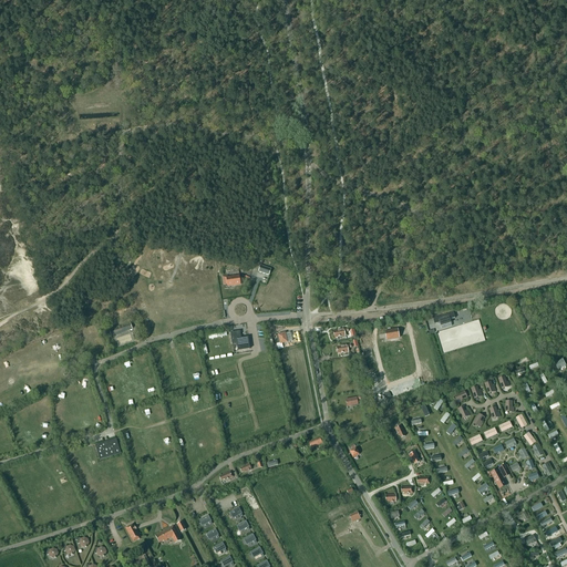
[(217,200),(210,197),(204,209),(210,213),(217,200)]
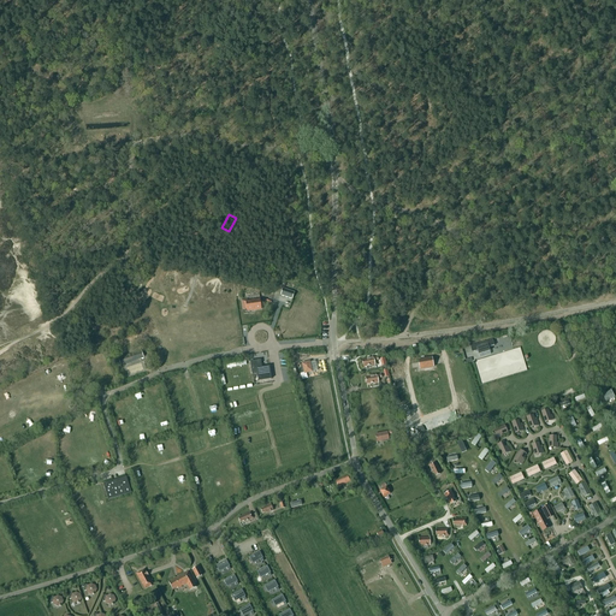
[(295,292),(283,289),(280,296),(292,300),(295,292)]
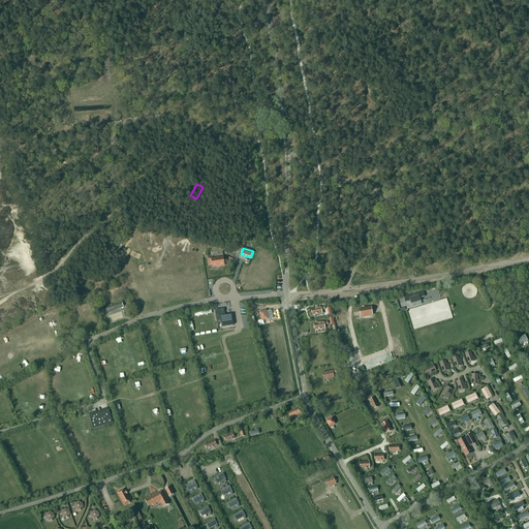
[(212,268),(224,266),(223,257),(213,259),(212,257),(208,258),(209,266),(212,266),(212,268)]
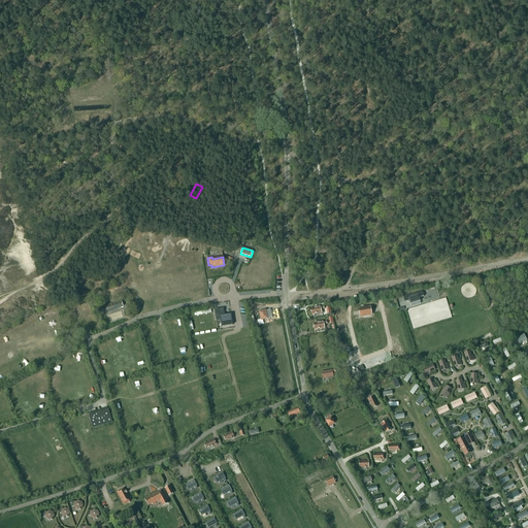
[(439,298),(437,287),(425,290),(426,293),(424,293),(425,297),(425,296),(427,301),(439,298)]
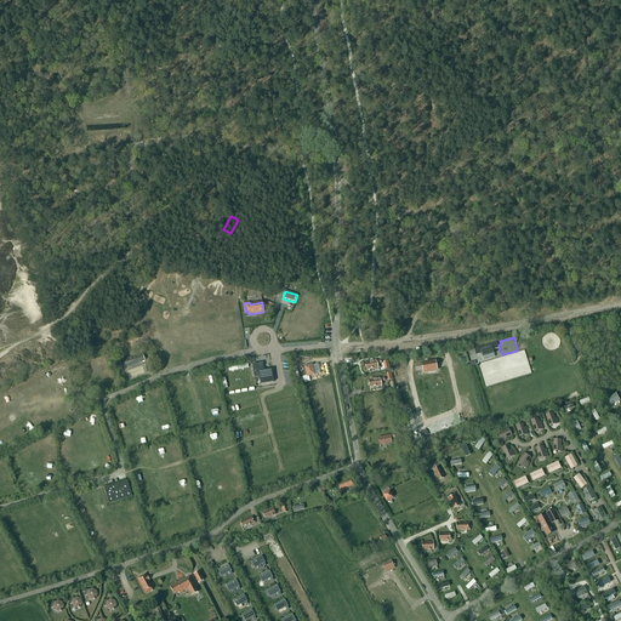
[(494,354),(493,351),(499,348),(496,343),(473,351),(476,355),(480,354),(482,358),(494,354)]
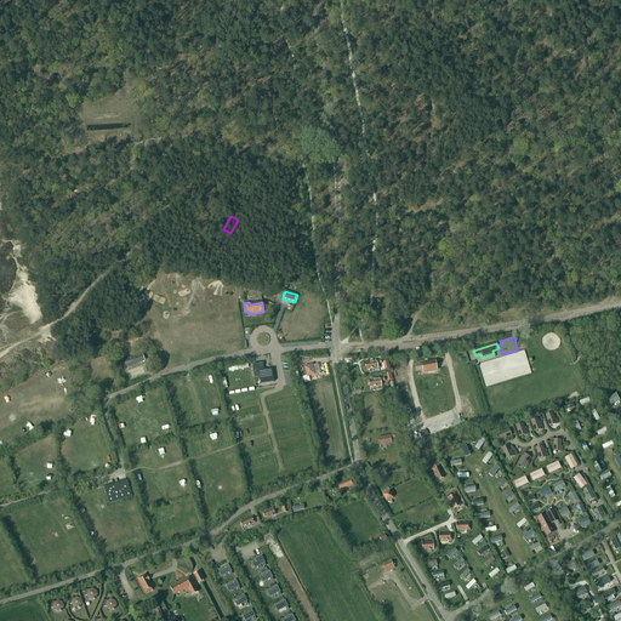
[(518,376),(531,372),(525,351),(506,355),(507,359),(511,358),(514,369),(516,368),(518,376)]
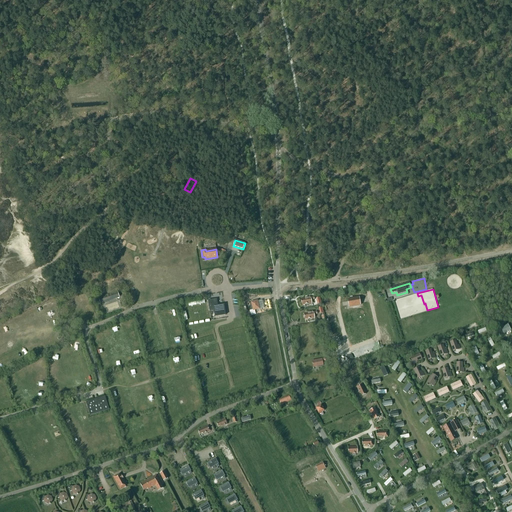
[(119,298),(117,292),(98,298),(100,304),(119,298)]
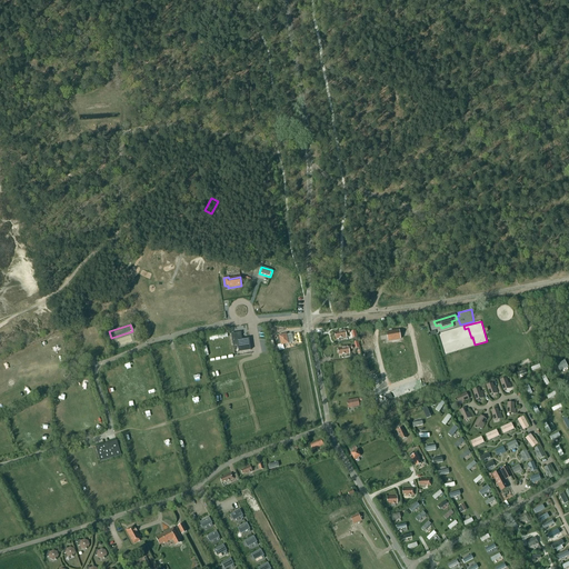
[(335,332),(336,339),(347,337),(346,333),(349,333),(349,330),(346,330),(335,332)]
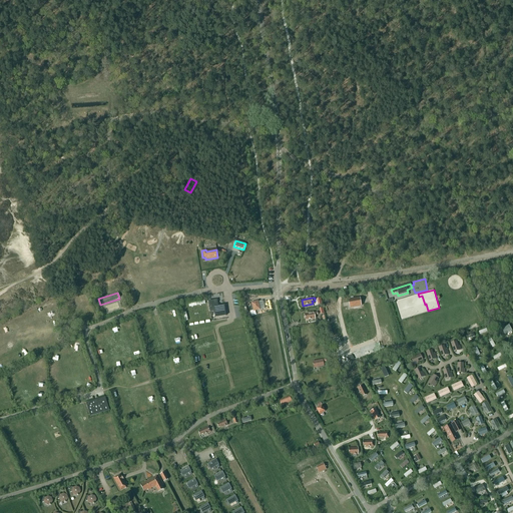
[(359,299),(349,301),(350,308),(361,306),(359,299)]
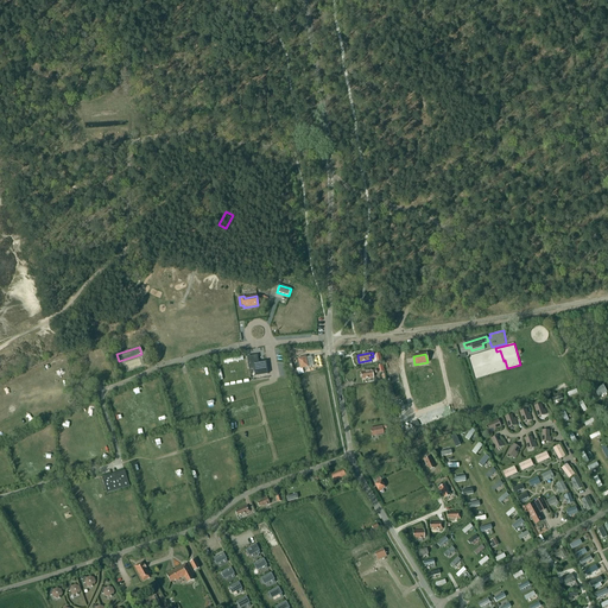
[(268,374),(266,362),(258,363),(257,355),(247,358),(249,369),(255,368),(257,377),(268,374)]
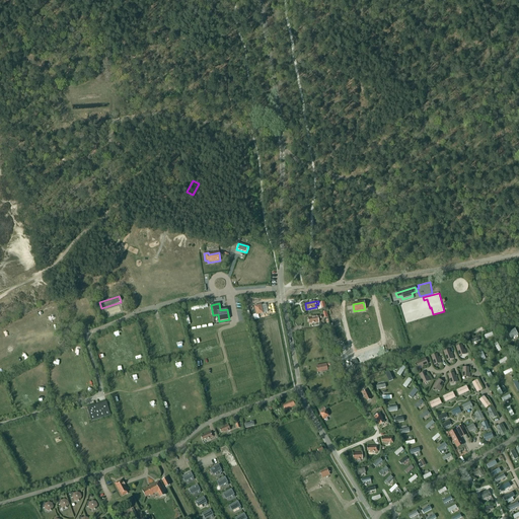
[(317,316),(308,318),(309,324),(319,322),(318,319),(321,318),(320,315),(317,316)]
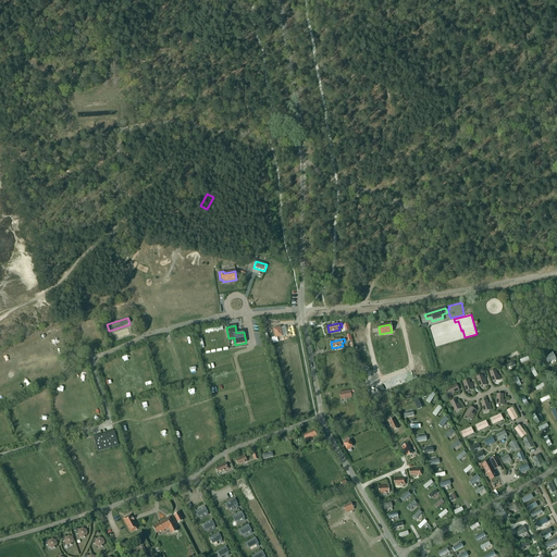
[(556,359),(553,354),(547,356),(547,355),(544,356),(548,363),(556,359)]
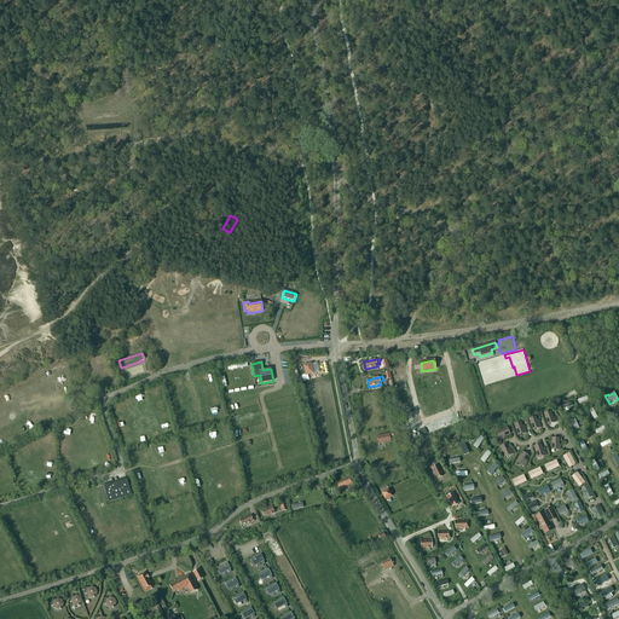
[(548,424),(556,422),(555,417),(553,418),(550,412),(544,414),(548,424)]
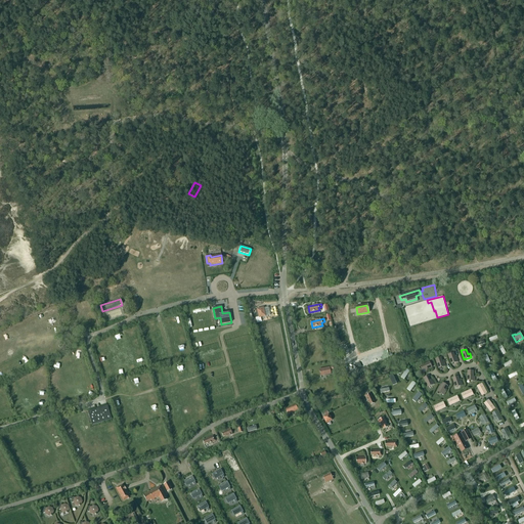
[(448,355),(451,364),(459,361),(456,358),(455,358),(453,353),(448,355)]
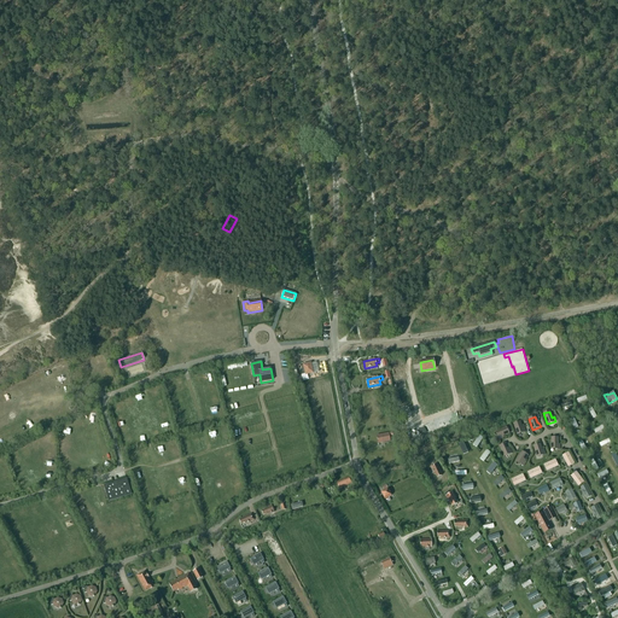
[(513,424),(518,435),(525,432),(524,427),(523,429),(520,421),(513,424)]
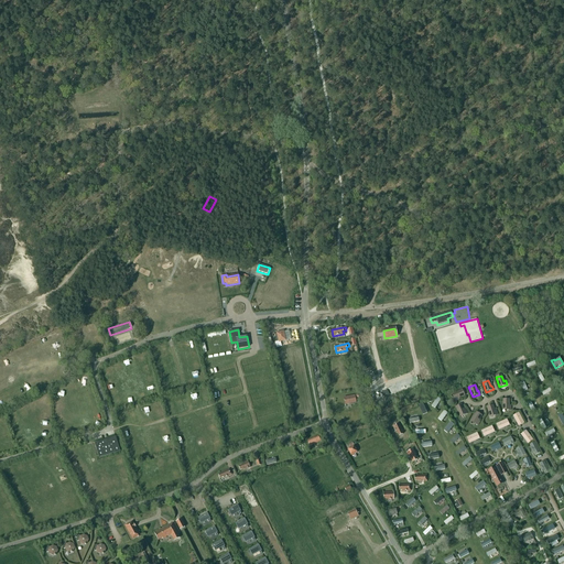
[(453,394),(455,401),(459,400),(458,398),(465,396),(462,390),(453,394)]
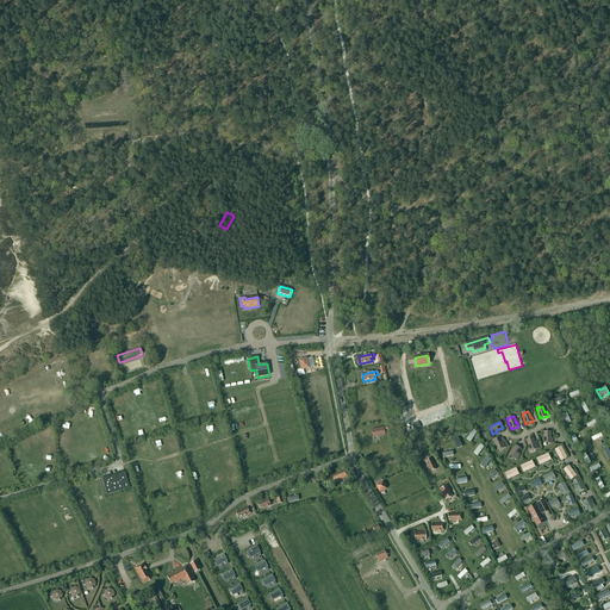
[(471,442),(477,433),(473,430),(466,440),(471,442)]
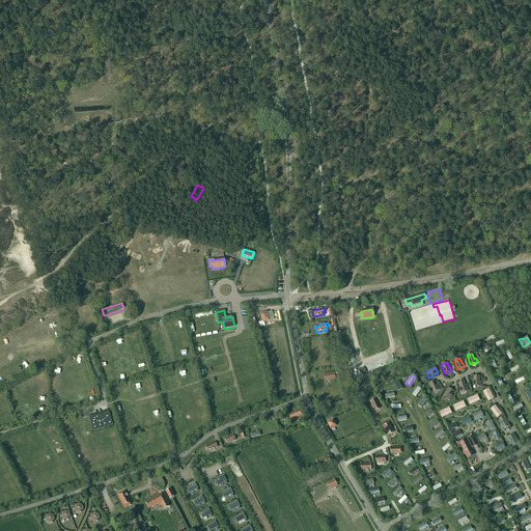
[(397,391),(402,389),(397,379),(393,381),(397,391)]
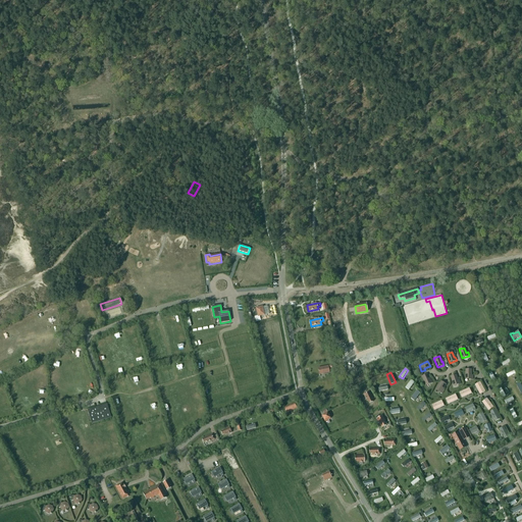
[(432,382),(430,379),(429,379),(427,374),(422,377),(426,385),(432,382)]
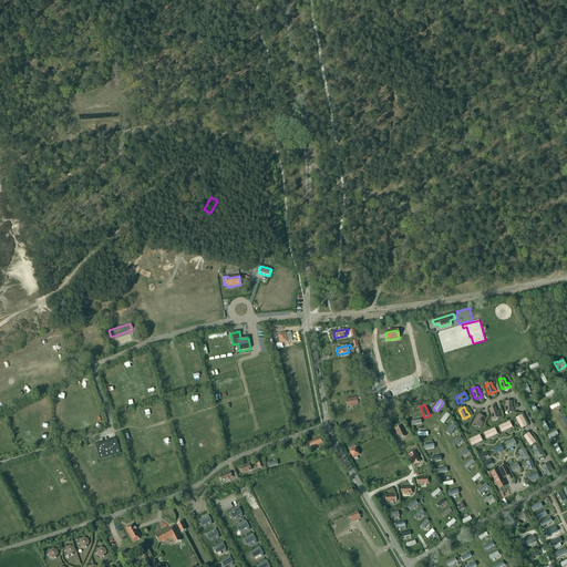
[(497,413),(495,408),(490,410),(493,420),(501,416),(498,413),(497,413)]
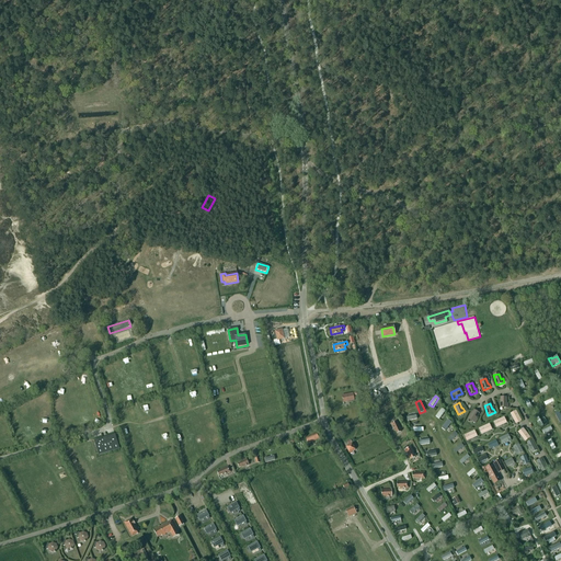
[(438,420),(445,411),(442,409),(435,416),(438,420)]
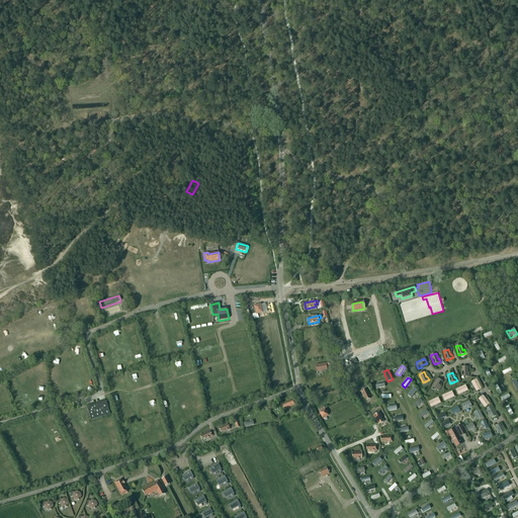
[(432,386),(438,391),(440,387),(439,386),(442,381),(438,378),(432,386)]
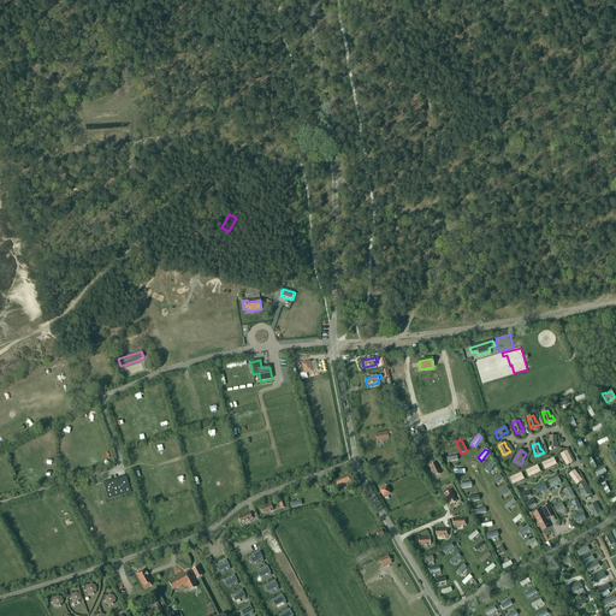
[(566,466),(573,462),(567,451),(560,455),(566,466)]
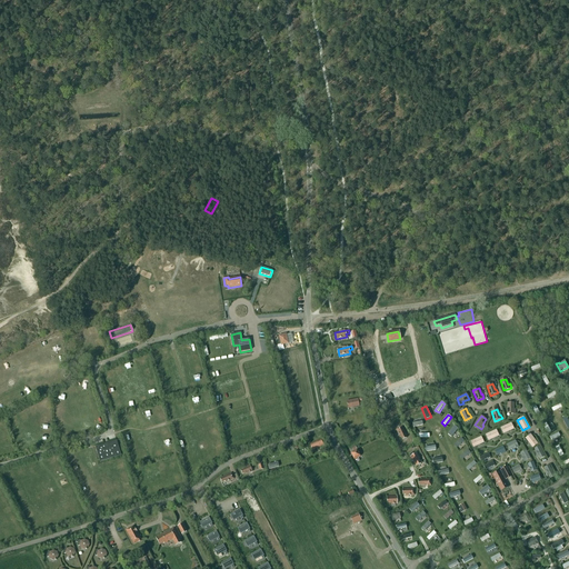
[(515,429),(511,423),(500,428),(503,435),(515,429)]
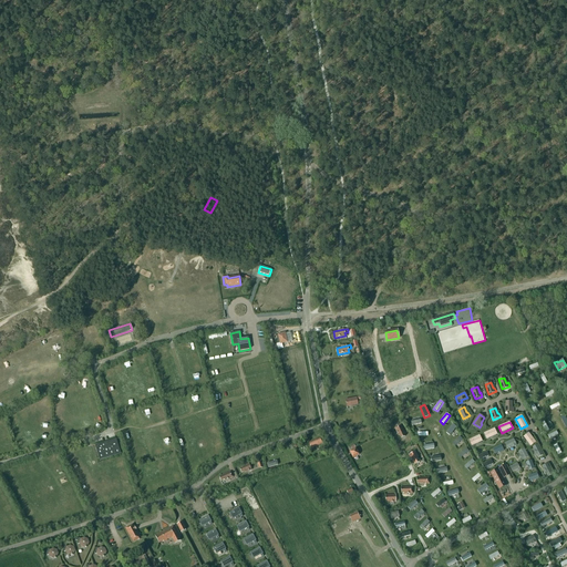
[(450,436),(456,428),(453,424),(445,433),(450,436)]
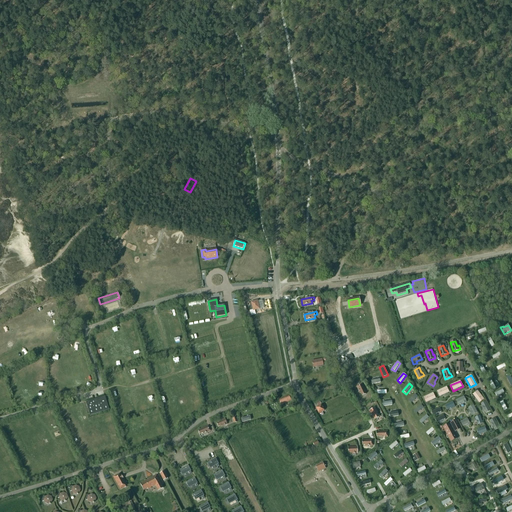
[(362,396),(366,394),(365,392),(365,391),(362,384),(357,387),(360,394),(361,393),(362,396)]
